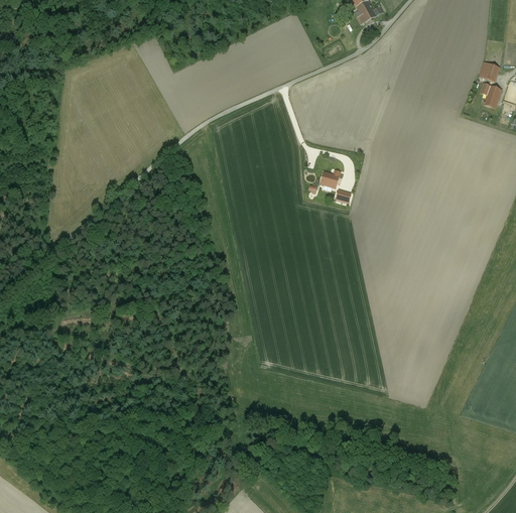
[(354,0),(360,10),(371,4),(369,0),(354,0)]
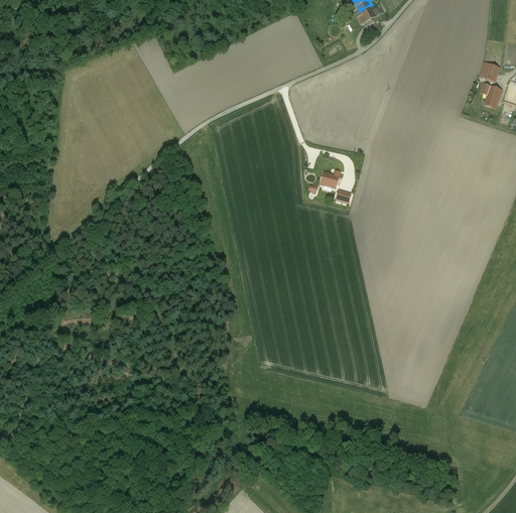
[(371,4),(360,10),(361,13),(357,15),(361,23),(377,14),(374,8),(371,4)]
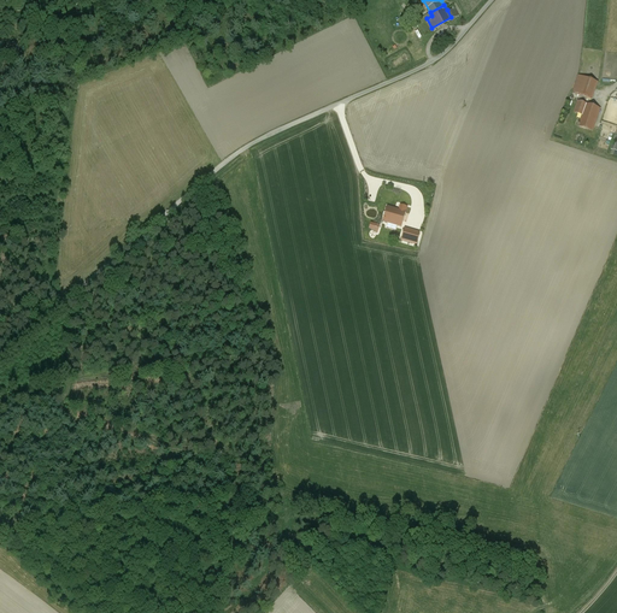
[(454,6),(447,10),(451,17),(458,13),(454,6)]
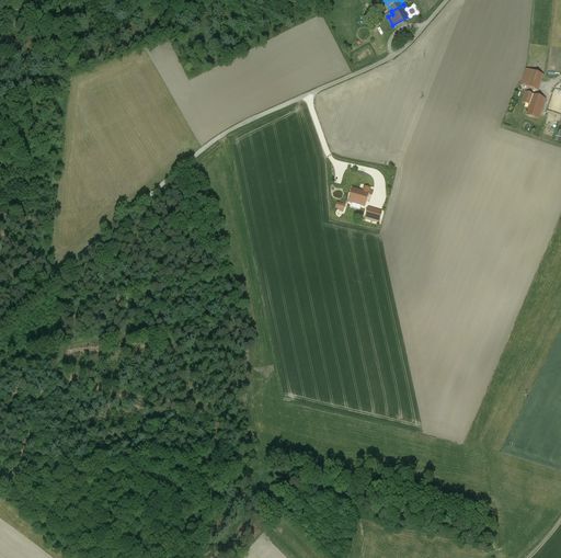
[(544,71),(526,66),(521,80),(538,87),(544,71)]
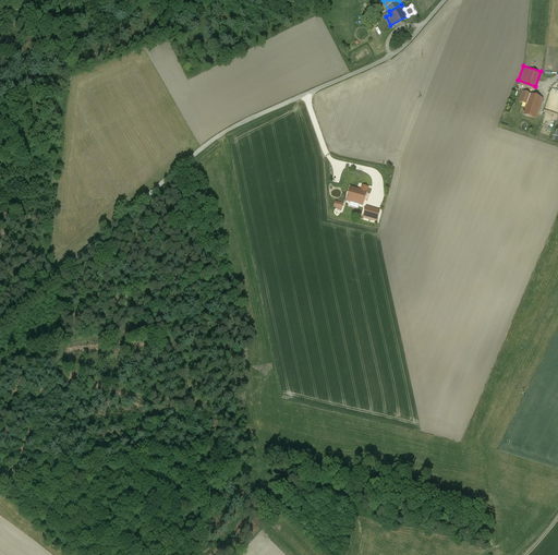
[(530,92),(522,89),(519,98),(528,100),(530,92)]
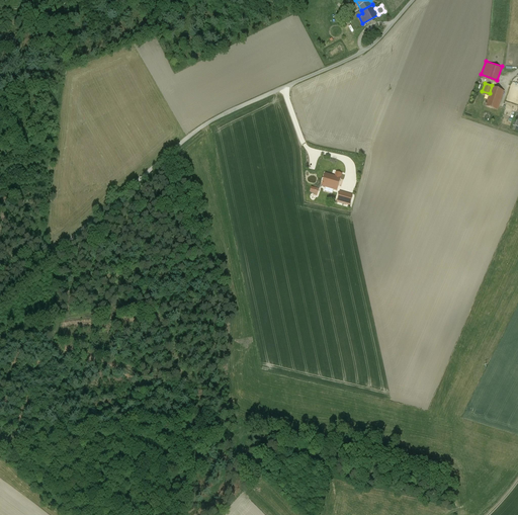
[(503,89),(493,85),(492,85),(490,93),(486,102),(497,106),(503,89)]
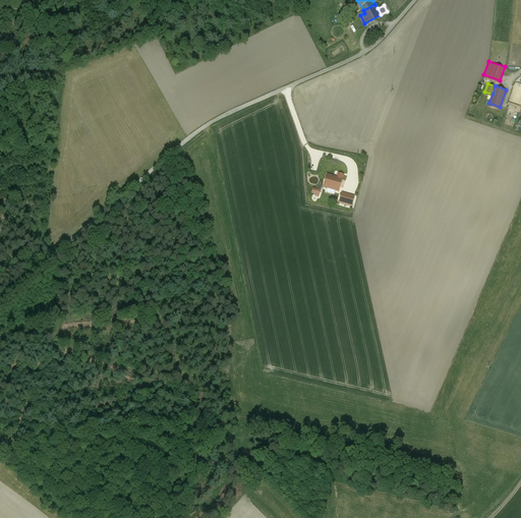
[(344,172),(335,170),(333,173),(328,172),(327,175),(325,174),(323,180),(325,181),(324,184),(339,188),(344,172)]
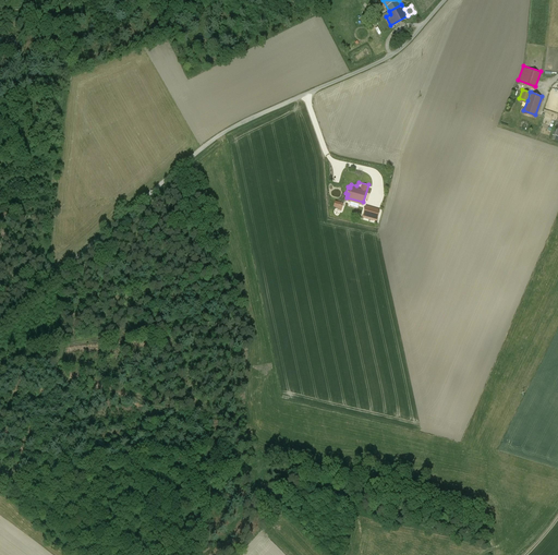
[(379,208),(366,204),(363,215),(377,218),(379,208)]
